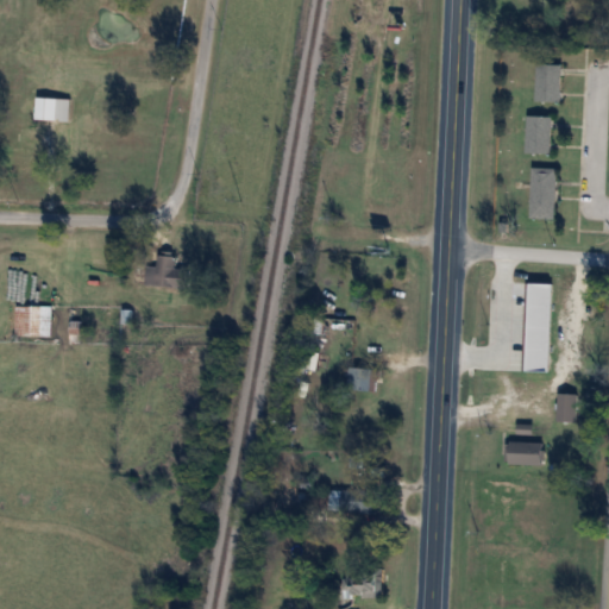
[(563,101),(563,64),(537,64),(537,101),(563,101)]
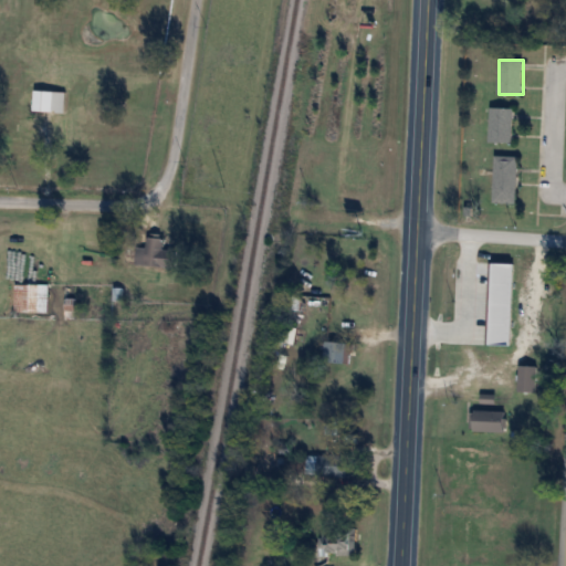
[(65,91),(34,90),(34,111),(65,112),(65,91)]
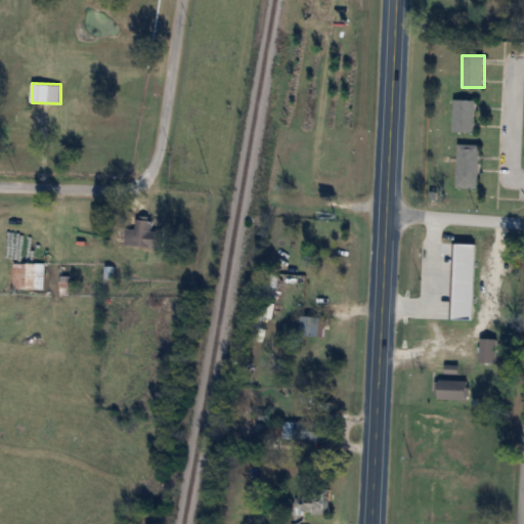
[(475,132),(475,99),(453,99),(453,132),(475,132)]
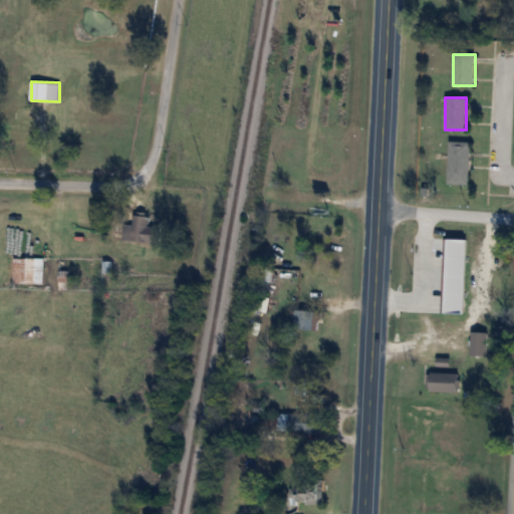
[(470,185),(471,142),(449,142),(449,184),(470,185)]
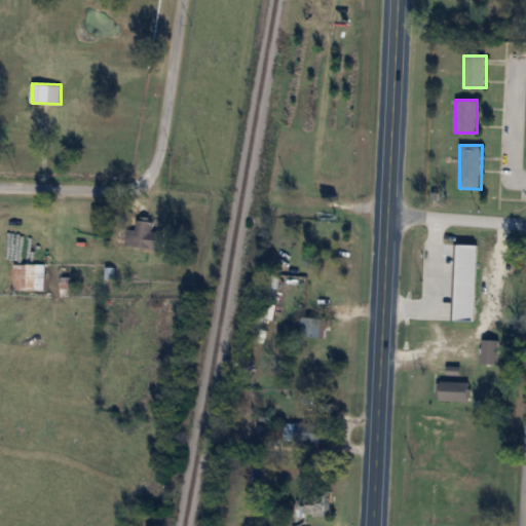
[(164,249),(165,232),(152,232),(153,222),(127,220),(126,247),(164,249)]
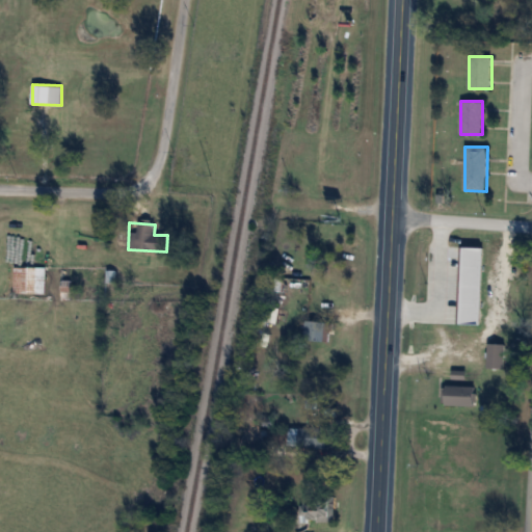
[(12,293),(45,293),(45,266),(12,266),(12,293)]
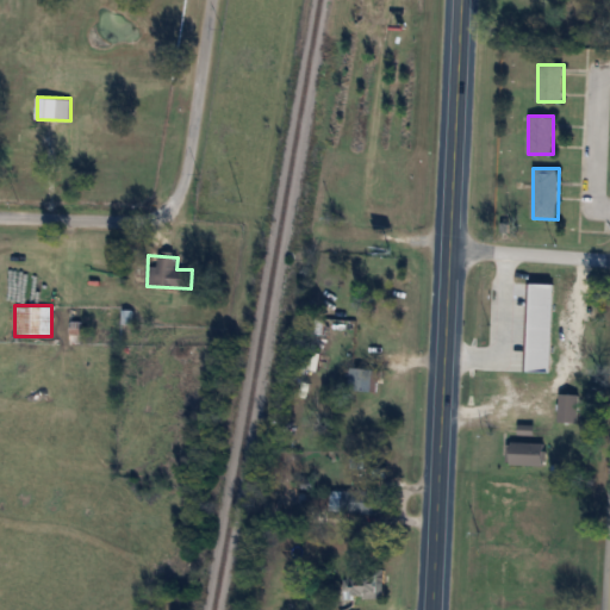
[(377,393),(381,371),(352,366),(347,388),(377,393)]
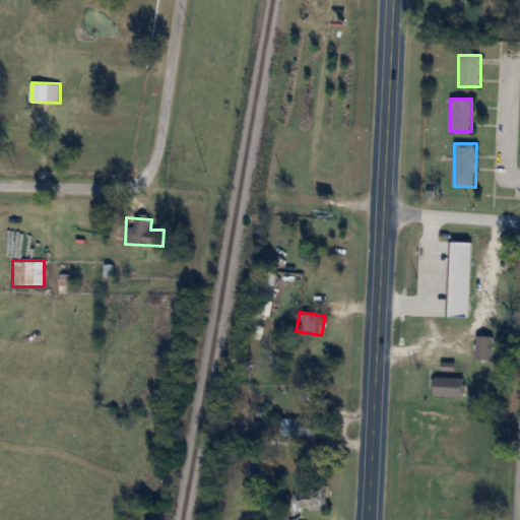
[(475,361),(493,361),(493,335),(475,335),(475,361)]
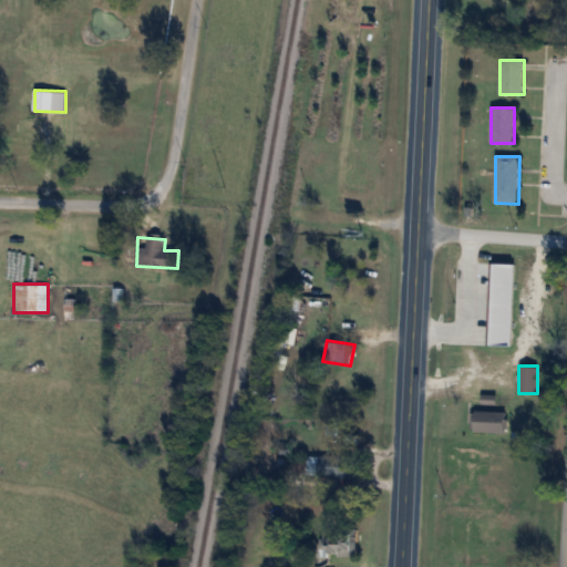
[(472,432),(506,432),(506,412),(472,412),(472,432)]
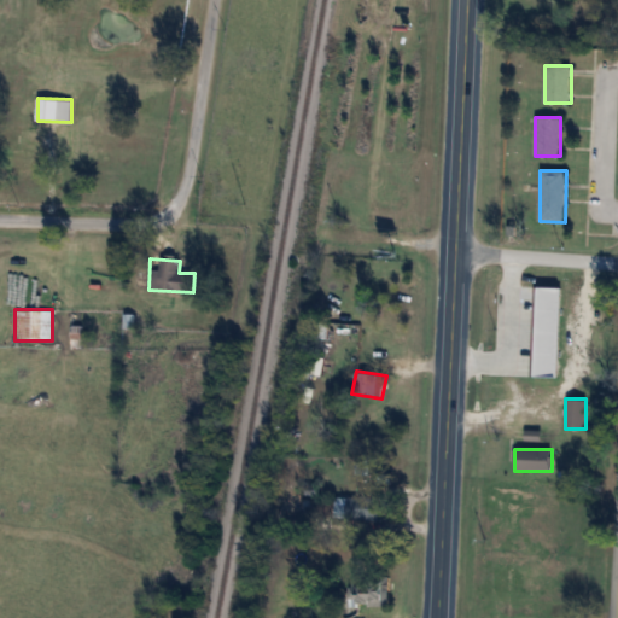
[(345,497),(345,520),(379,520),(379,497),(345,497)]
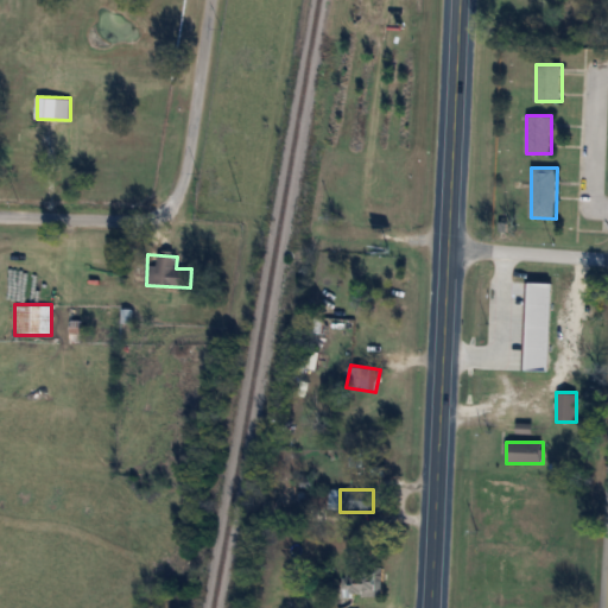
[(382,596),(382,571),(343,571),(343,596),(382,596)]
